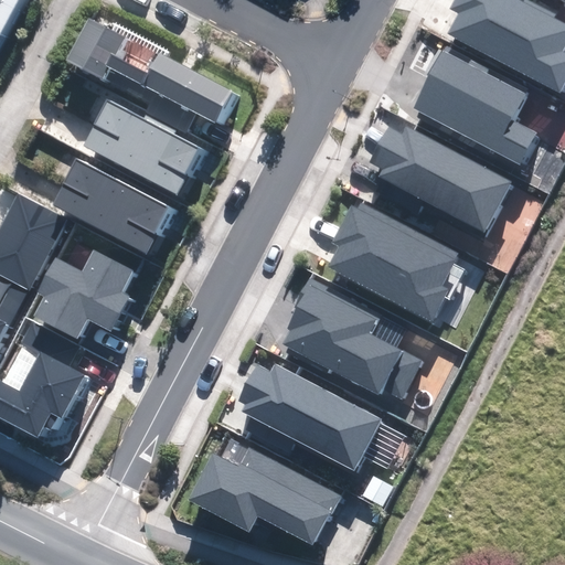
[(0,0),(0,33),(18,0),(0,0)]
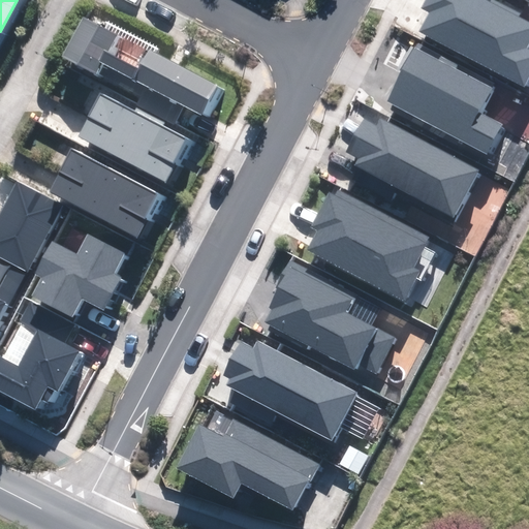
[(528,42),(528,23),(484,0),(425,0),(423,5),(433,11),(422,33),(523,86),(528,73),(528,53),(525,51),(528,42)]
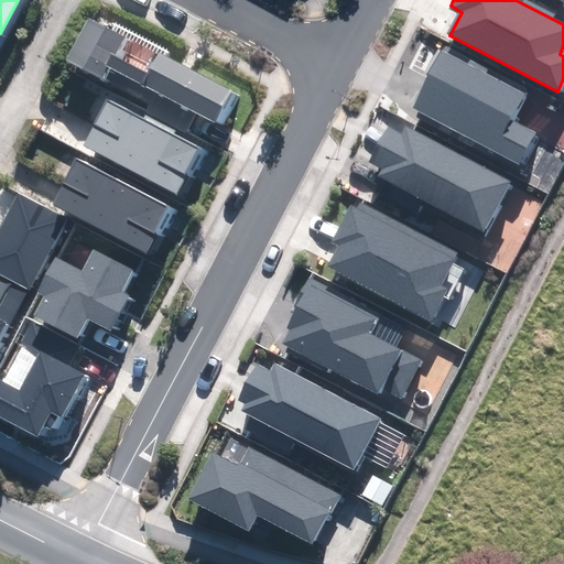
[(123,36),(89,19),(67,62),(102,79),(109,68),(215,121),(231,90),(159,54),(150,72),(115,54),(123,36)]
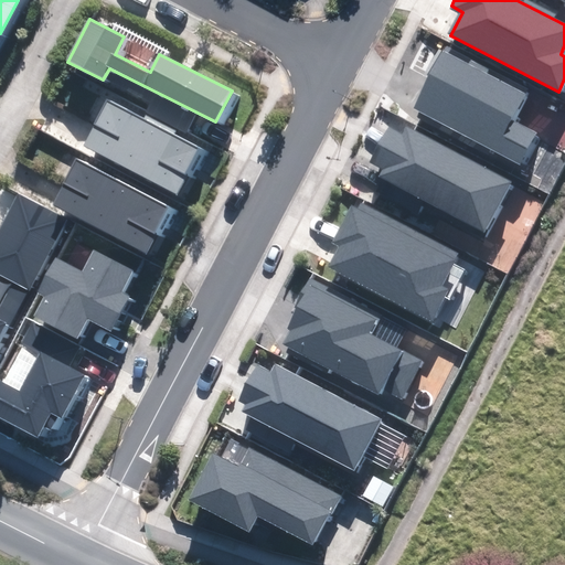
[(524,93),(444,51),(413,109),(518,163),(534,131),(511,119),(524,93)]
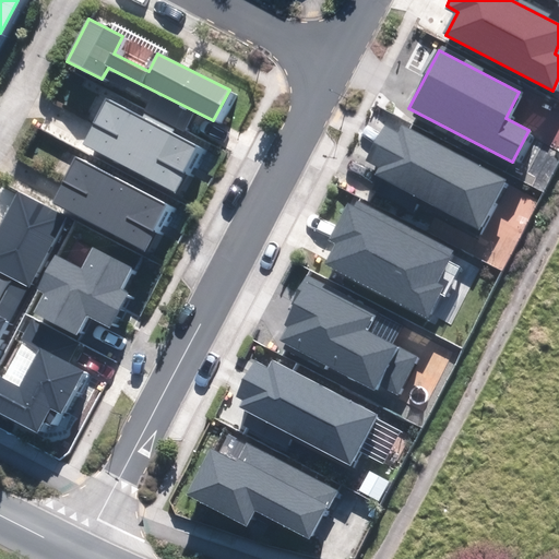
[(199,145),(106,99),(82,145),(175,192),(199,145)]
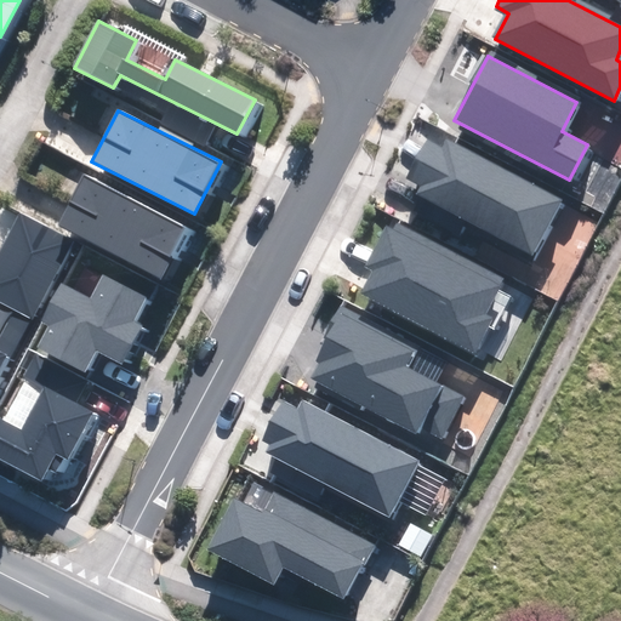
[(560,200),(448,142),(443,149),(429,142),(410,177),(423,184),(417,194),(533,255),(560,200)]
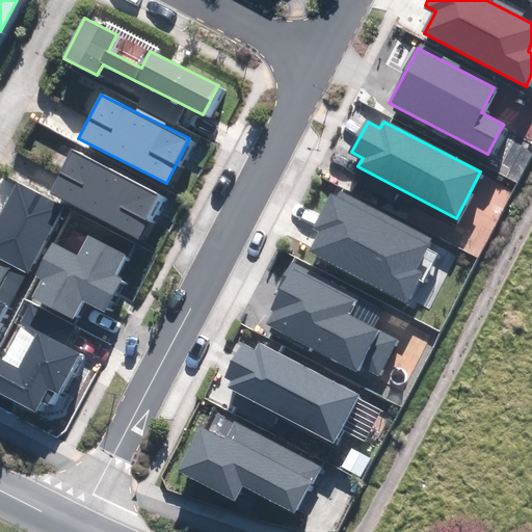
[(72,152),(51,194),(139,238),(160,196),(72,152)]
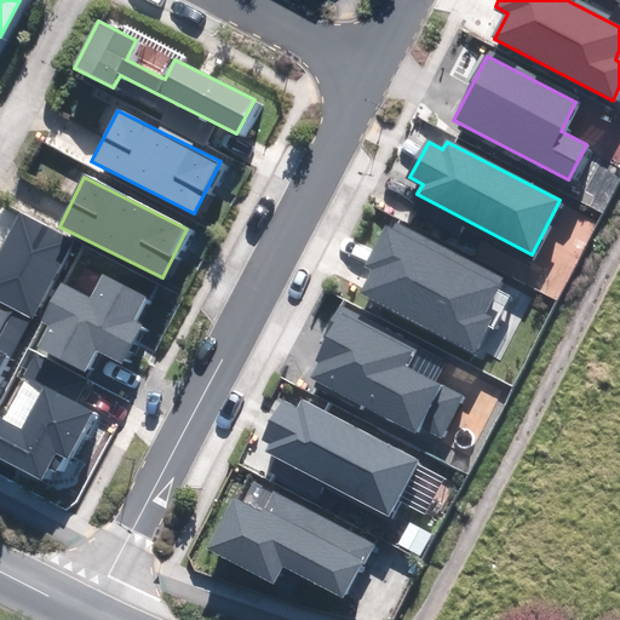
[(0,362),(27,314),(30,316),(70,241),(16,212),(0,241),(0,302),(15,310),(0,337),(0,362)]
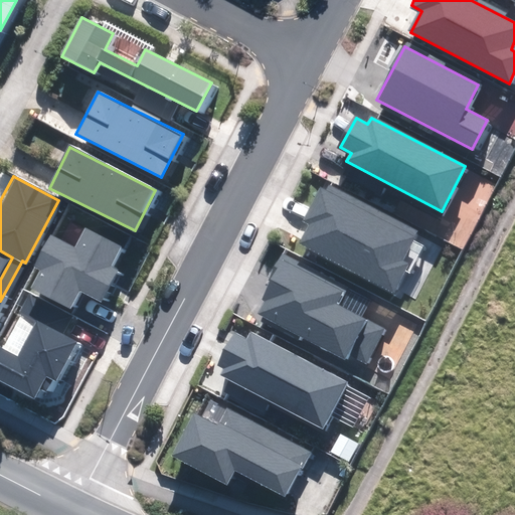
[(327,191),(320,188),(304,219),(312,223),(300,244),(393,294),(408,265),(401,262),(418,229),(331,184),(327,191)]
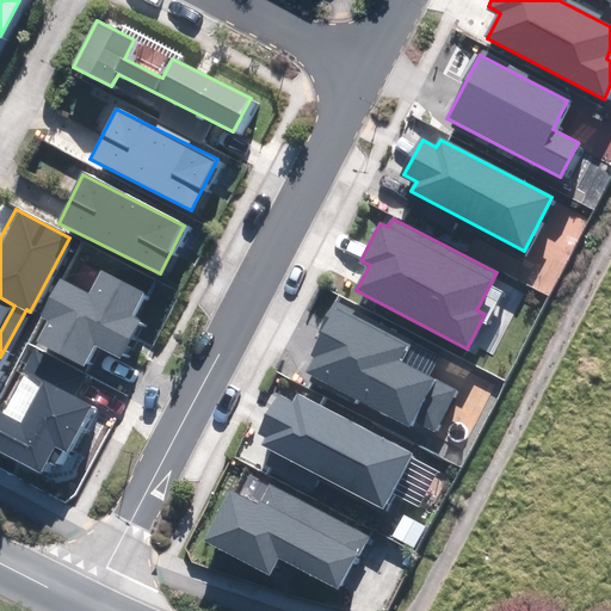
[(62,281),(42,319),(48,321),(38,340),(84,364),(94,346),(117,358),(137,321),(129,316),(142,292),(102,271),(88,295),(62,281)]
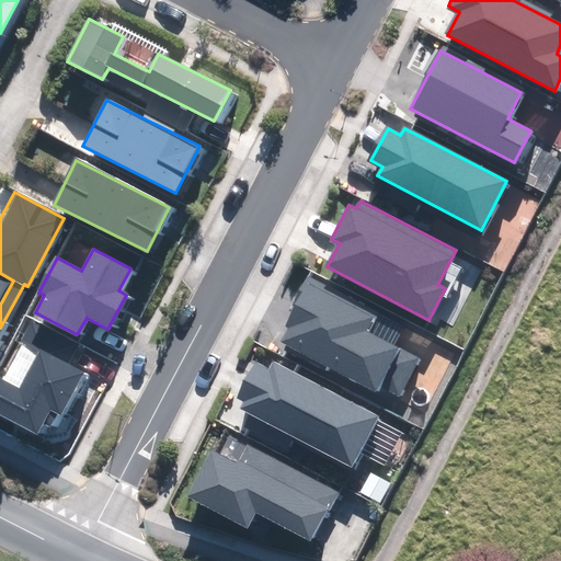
[(379,315),(309,278),(285,323),(289,327),(282,341),(378,391),(381,385),(399,395),(416,359),(369,334),(379,315)]
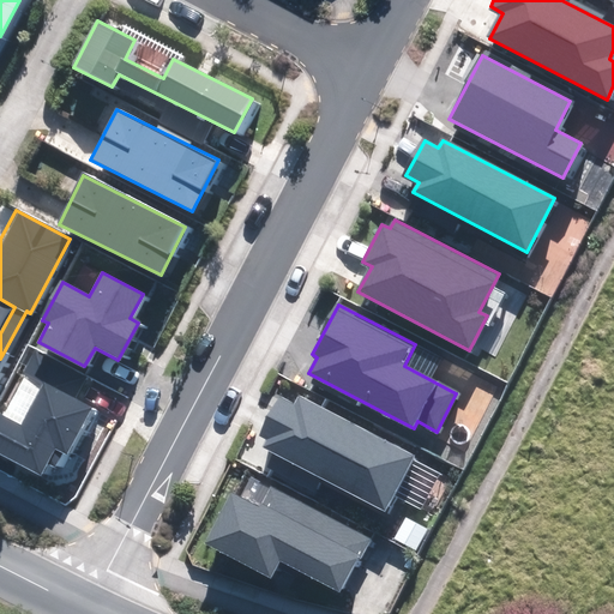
[(90,409),(44,384),(22,426),(0,414),(0,453),(40,475),(55,445),(67,452),(90,409)]
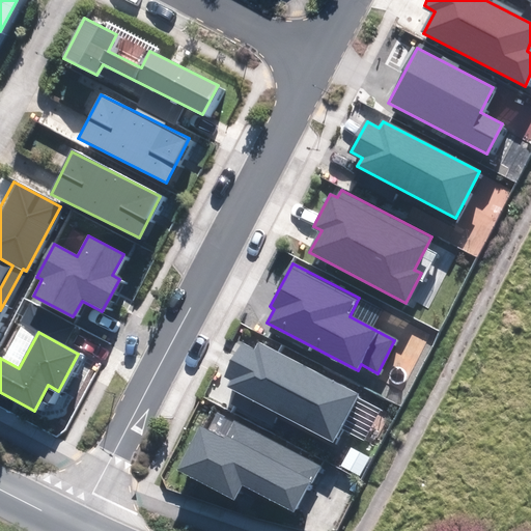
[(357,394),(257,342),(253,351),(243,345),(226,376),(232,381),(228,388),(332,442),(357,394)]
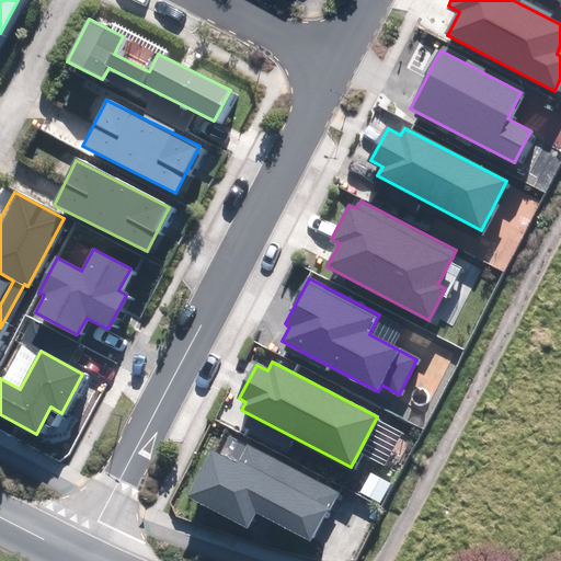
[(336,491),(248,444),(237,464),(210,450),(186,494),(248,526),(255,511),(310,540),(336,491)]
